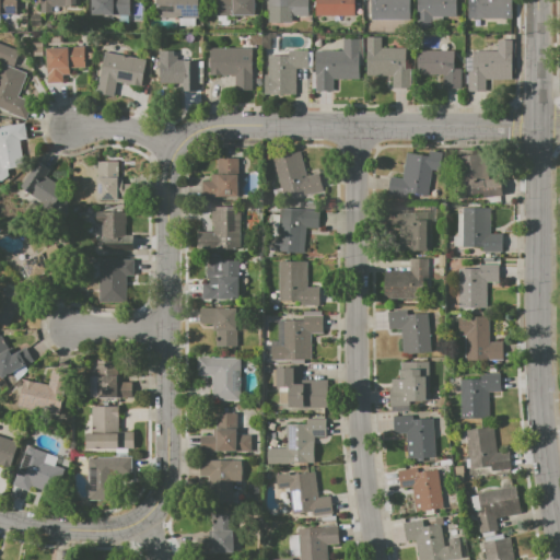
[(0,0),(18,0),(18,13),(0,13),(0,0)]
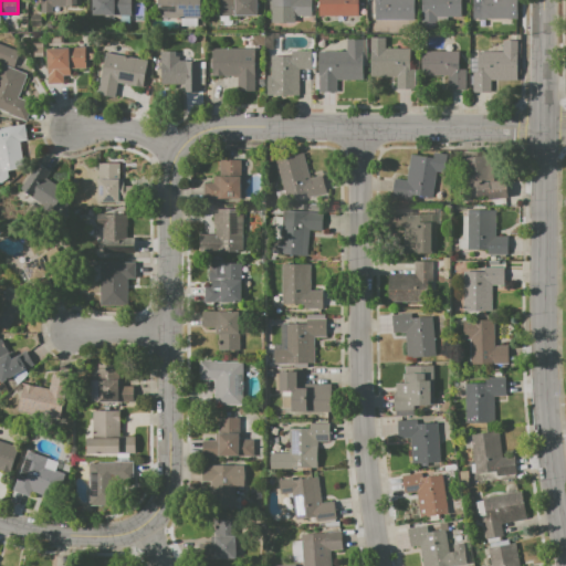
[(40,0),(40,12),(52,12),(52,6),(79,7),(79,0),(40,0)]
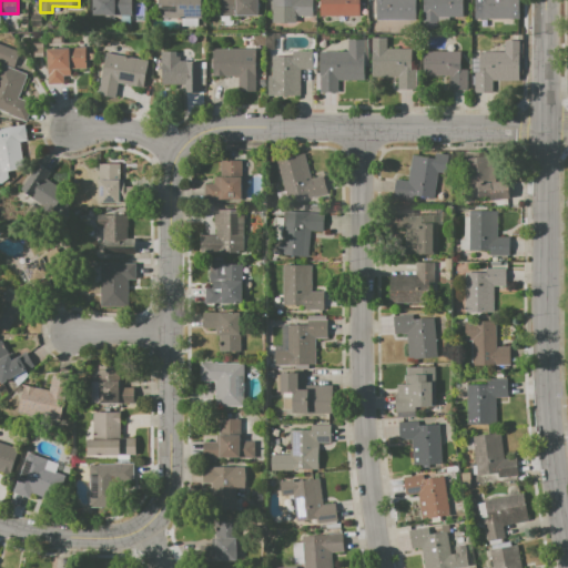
[(92,0),(132,0),(132,14),(93,16),(92,0)]
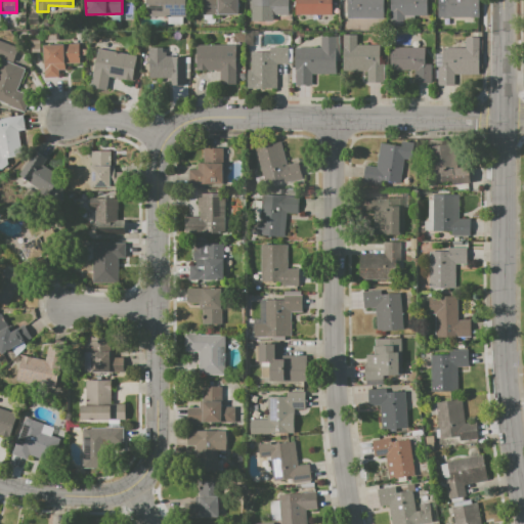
[(185,0),(185,16),(145,16),(145,0),(185,0)]
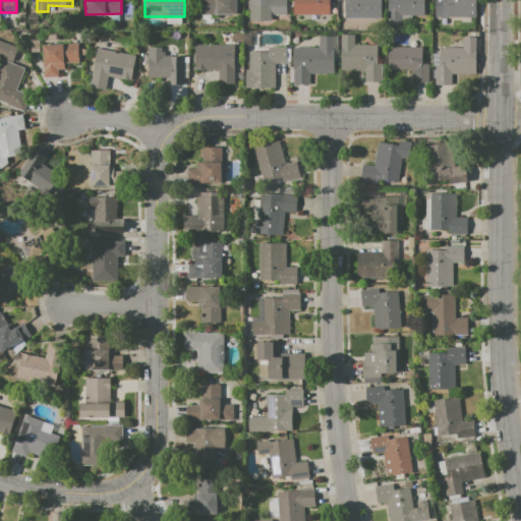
[(237,0),(237,14),(201,13),(201,0),(237,0)]
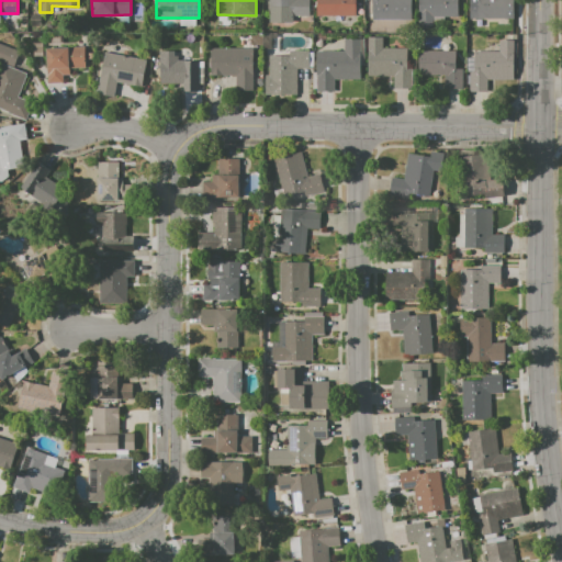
[(269,0),(311,0),(311,15),(294,15),(294,22),(269,22),(269,0)]
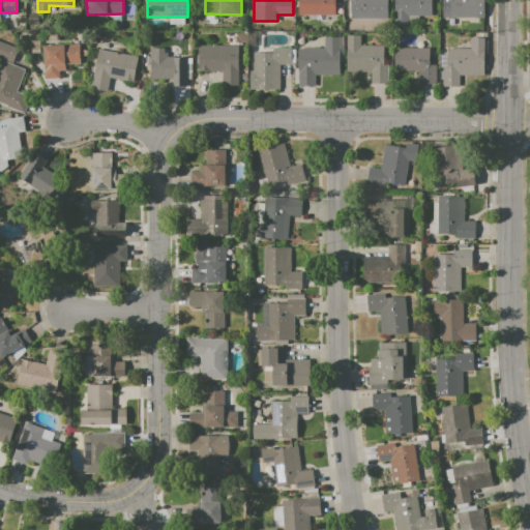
[(334,0),(334,16),(298,15),(298,0),(334,0)]
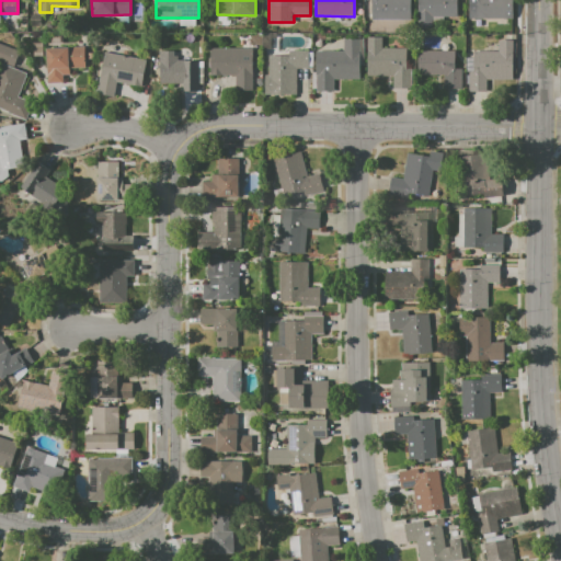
[(410,0),(410,20),(371,20),(371,0),(410,0)]
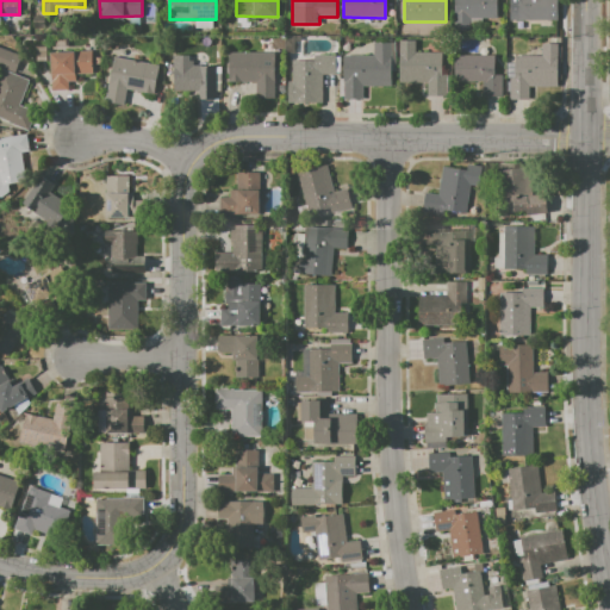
[(454,0),(497,0),(497,18),(471,18),(471,31),(455,31),(455,12),(454,12),(454,0)]
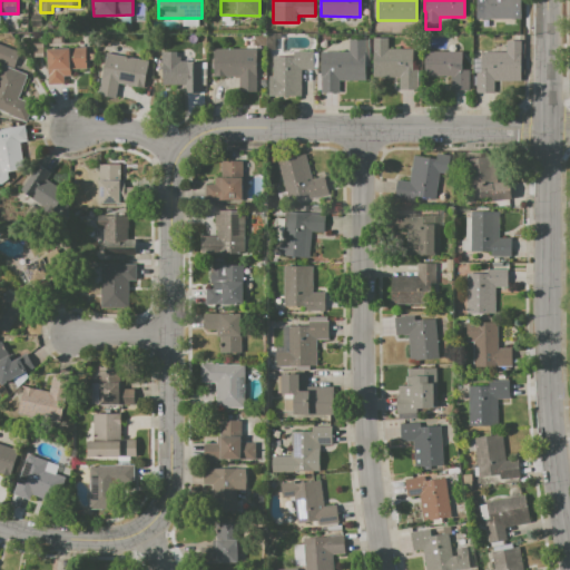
[(477,0),(511,0),(511,18),(477,18),(477,0)]
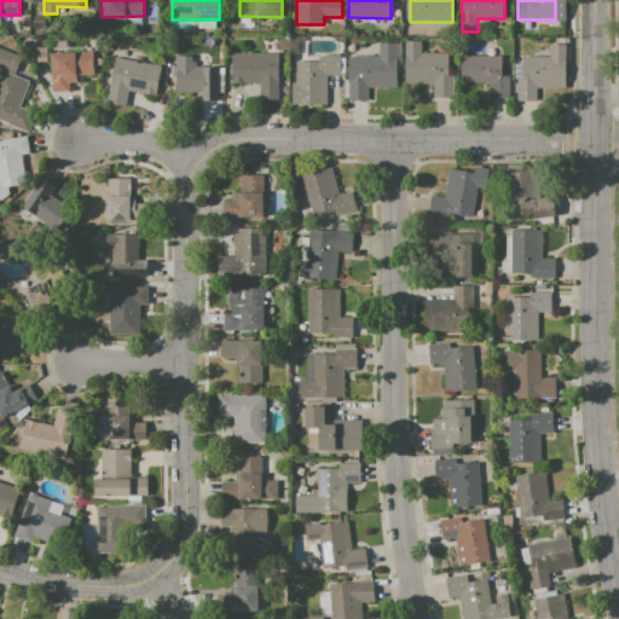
[(422,41),(422,52),(449,52),(449,74),(453,74),(453,97),(434,97),(434,84),(405,84),(405,40),(422,41)]
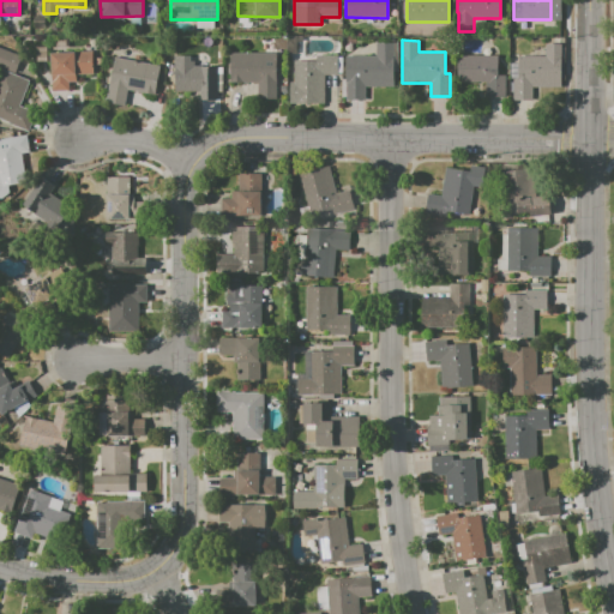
[(345,55),(377,55),(377,43),(392,43),(392,86),(365,86),(365,100),(345,100),(345,55)]
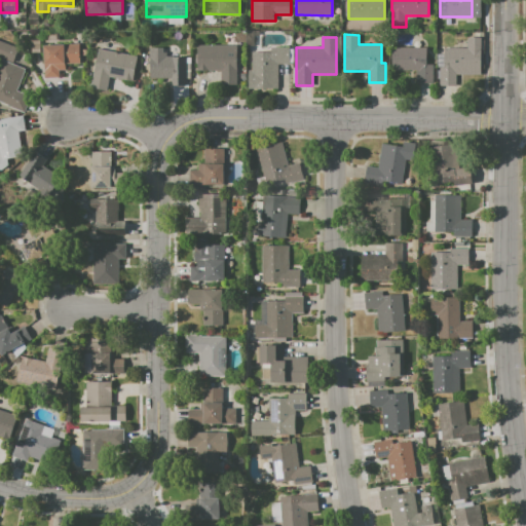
[(439,85),(440,68),(444,68),(444,48),(467,48),(467,37),(481,37),(481,75),(457,75),(457,85),(439,85)]
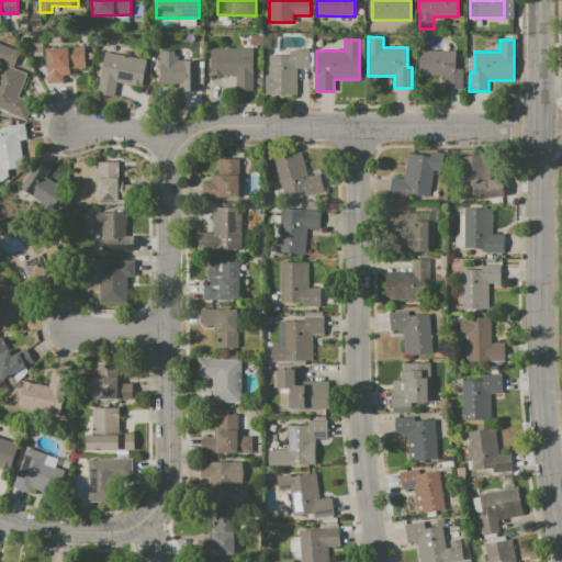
[(0,43),(20,52),(13,68),(27,74),(19,97),(33,103),(26,120),(0,109),(0,43)]
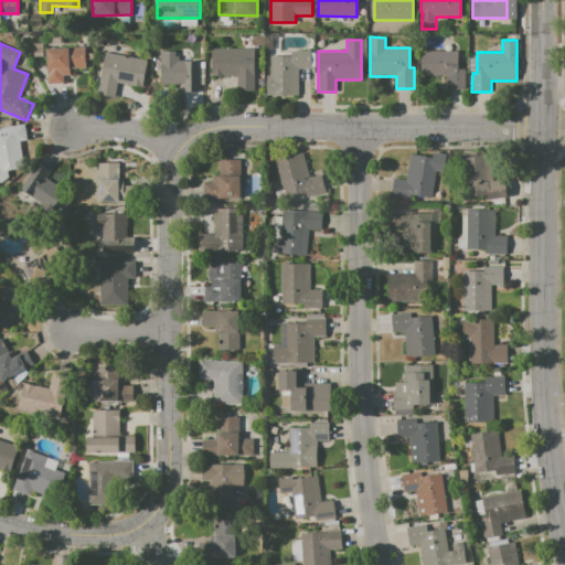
[(46,48),(86,46),(86,67),(86,68),(70,68),(71,75),(63,75),(64,83),(48,84),(46,48)]
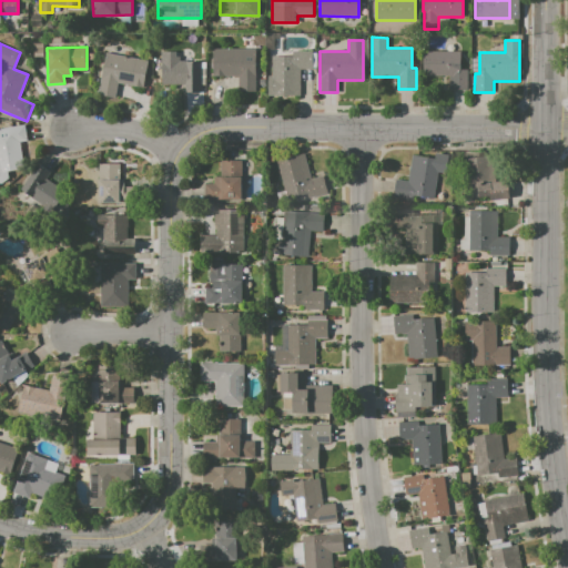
[(213,49),(255,48),(255,92),(239,92),(239,77),(214,77),(213,49)]
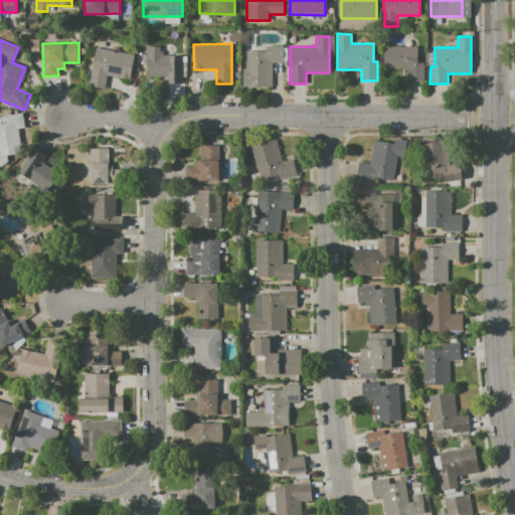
[(383,45),(417,46),(417,62),(423,62),(423,81),(408,80),(408,68),(383,68),(383,45)]
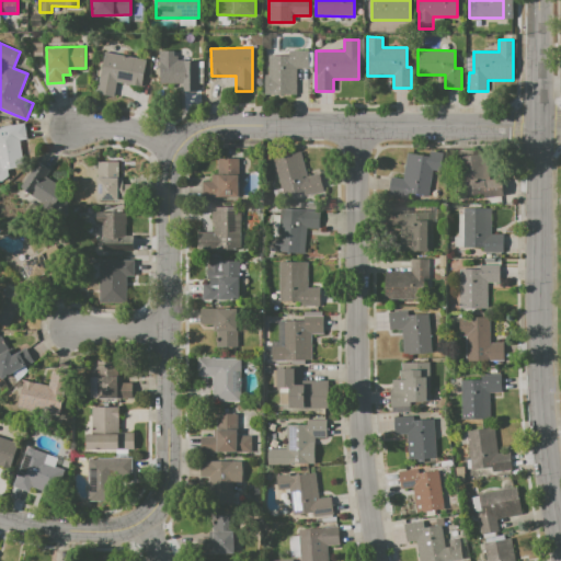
[(159,50),(174,50),(174,56),(179,56),(179,60),(183,60),(198,60),(198,91),(183,91),(183,83),(160,83),(160,61),(159,61),(159,50)]
